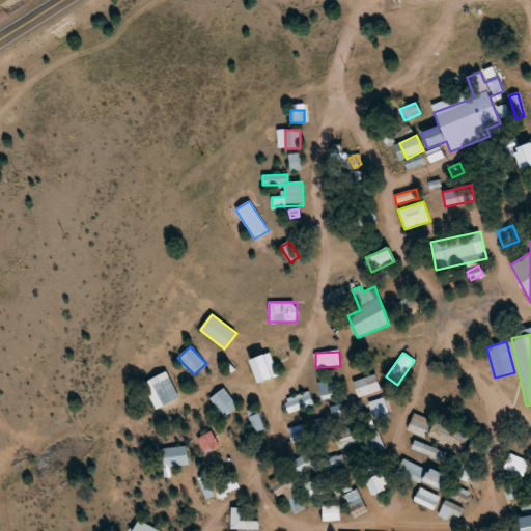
[(179,398),(167,371),(143,383),(156,410),(179,398)]
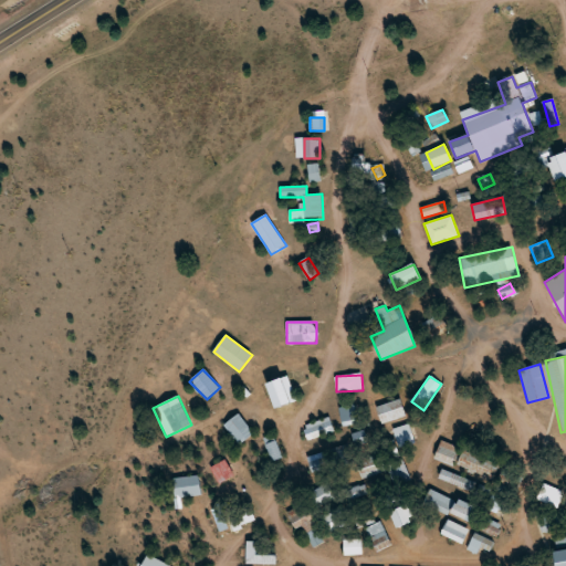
[(376,406),(380,422),(405,418),(401,400),(376,406)]
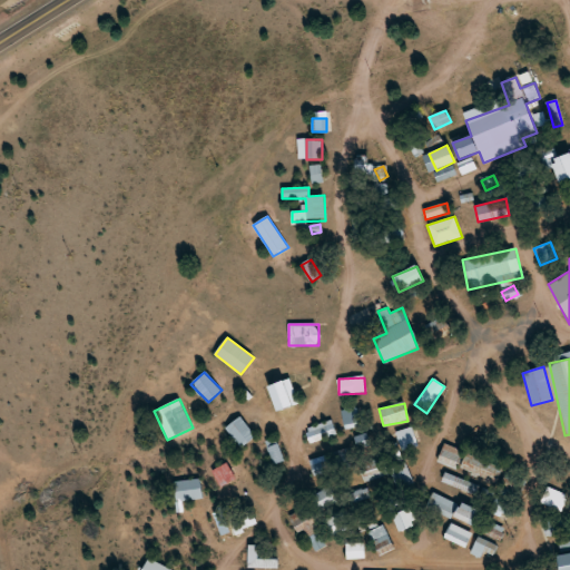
[(361,426),(359,408),(343,409),(344,428),(361,426)]
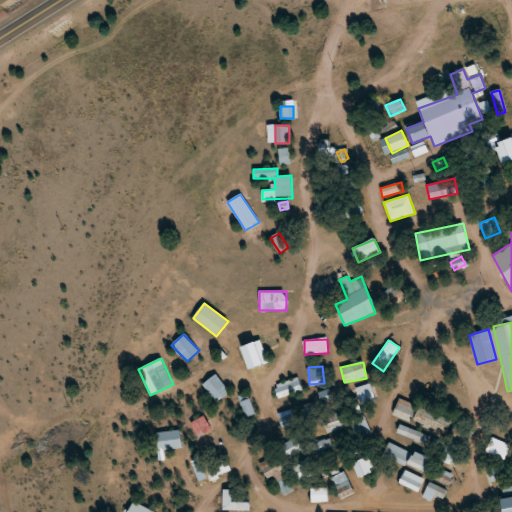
[(202,385),(216,402),(229,392),(215,374),(202,385)]
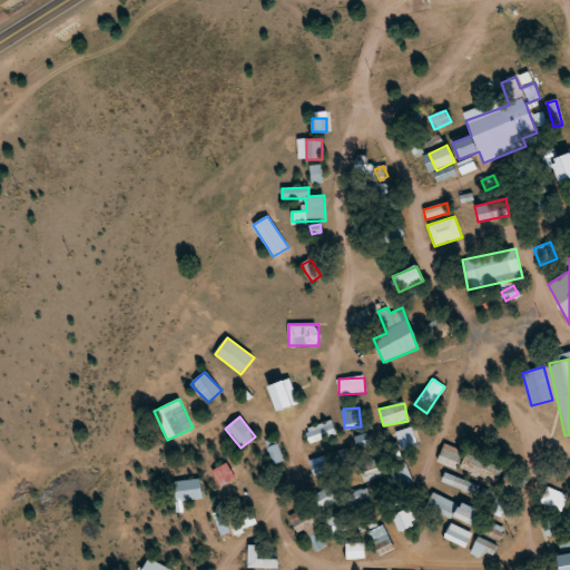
[(336,434),(332,421),(305,429),(310,443),(336,434)]
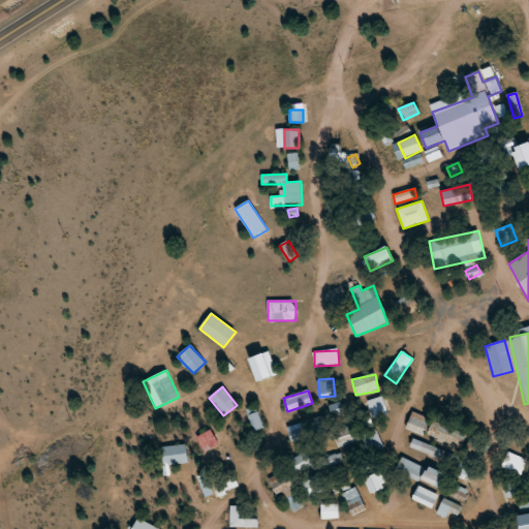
[(387,414),(383,397),(368,400),(371,417),(387,414)]
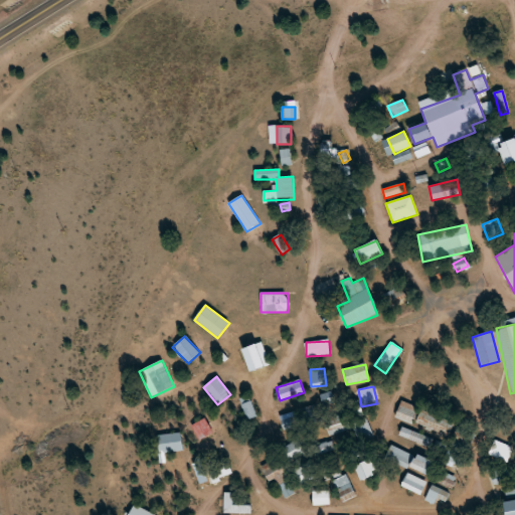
[(320,395),(324,407),(334,404),(331,392),(320,395)]
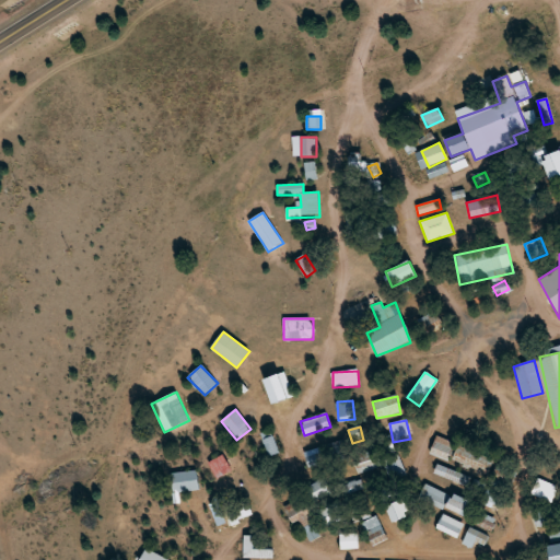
[(270,456),(280,452),(270,431),(260,435),(270,456)]
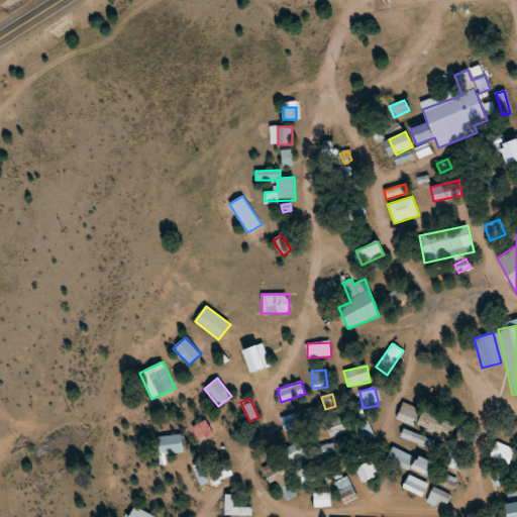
[(396,418),(413,426),(420,411),(404,402),(396,418)]
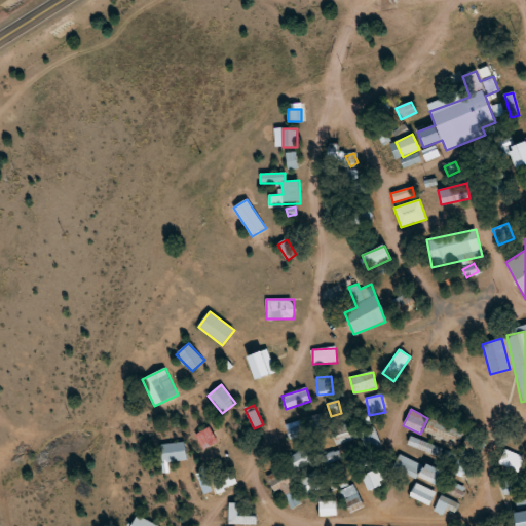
[(463,433),(431,418),(425,430),(457,445),(463,433)]
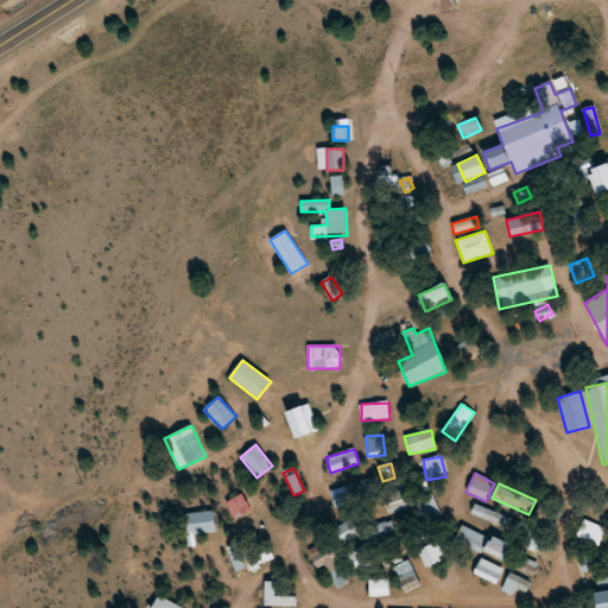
[(390,514),(406,507),(400,491),(382,496),(390,514)]
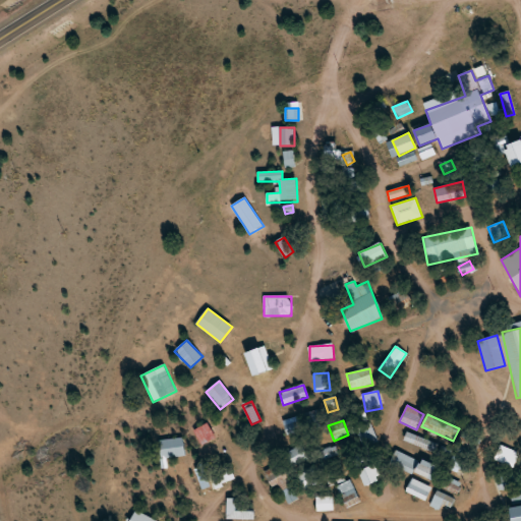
[(285,422),(286,435),(300,433),(299,421),(285,422)]
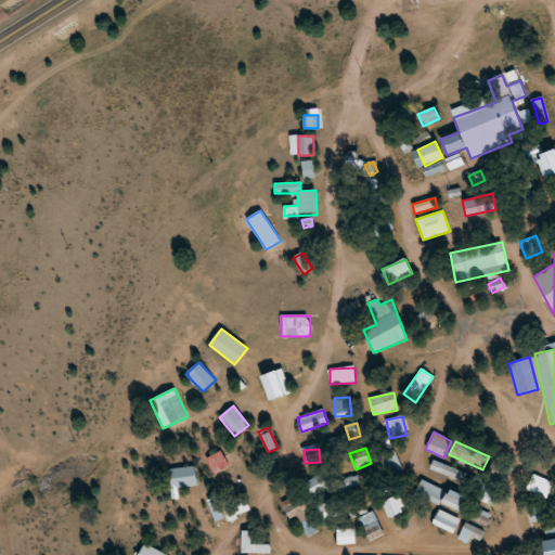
[(229,466),(220,451),(206,459),(216,475),(229,466)]
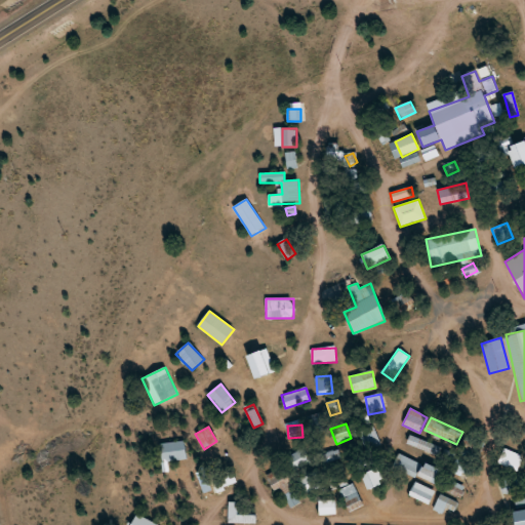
[(381,443),(370,428),(359,436),(370,451),(381,443)]
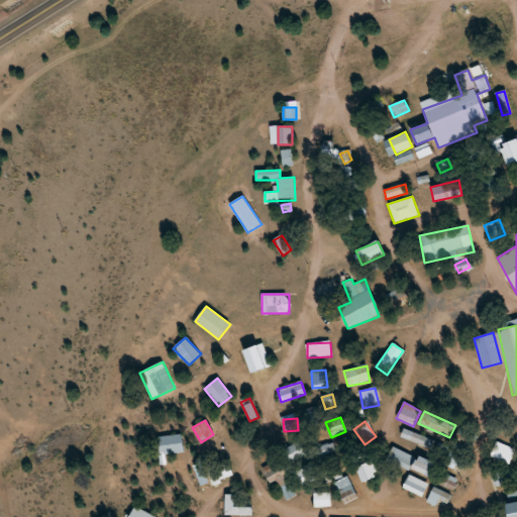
[(431,447),(434,439),(403,430),(401,438),(431,447)]
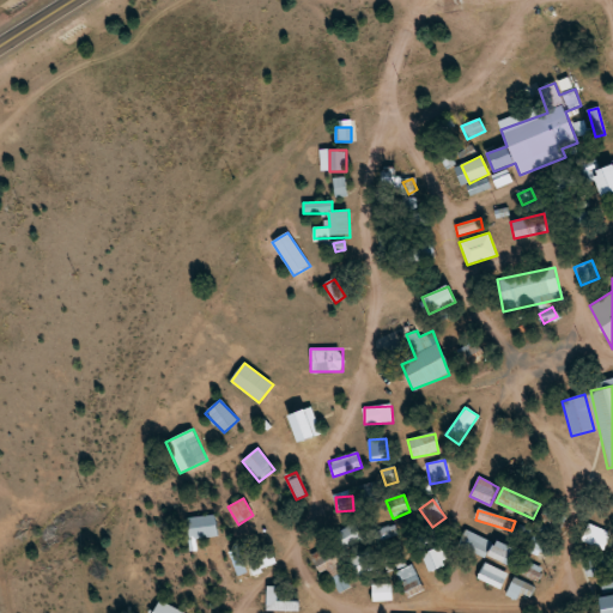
[(188,540),(218,536),(216,515),(186,517),(188,540)]
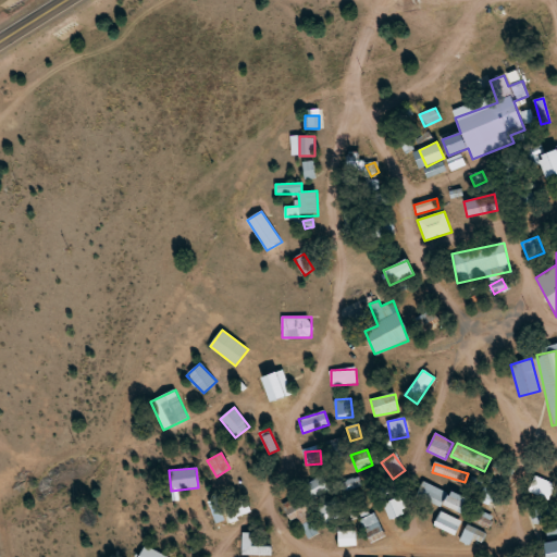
[(305,486),(312,499),(331,489),(323,474),(305,486)]
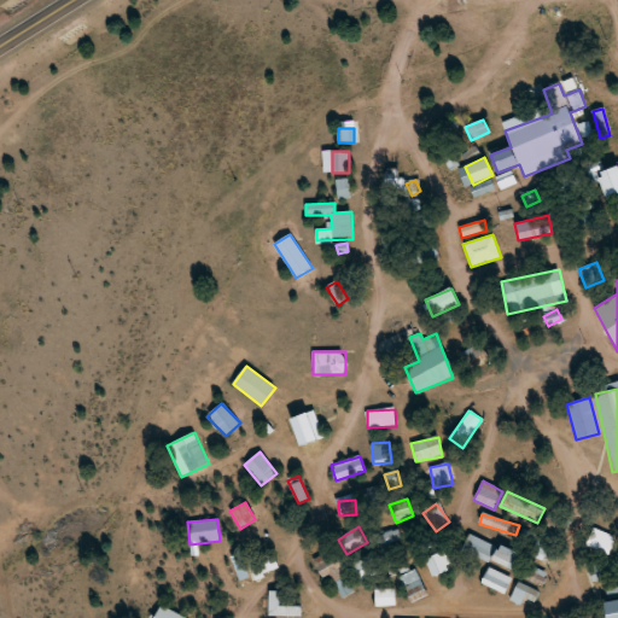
[(608,554),(616,536),(593,528),(586,546),(608,554)]
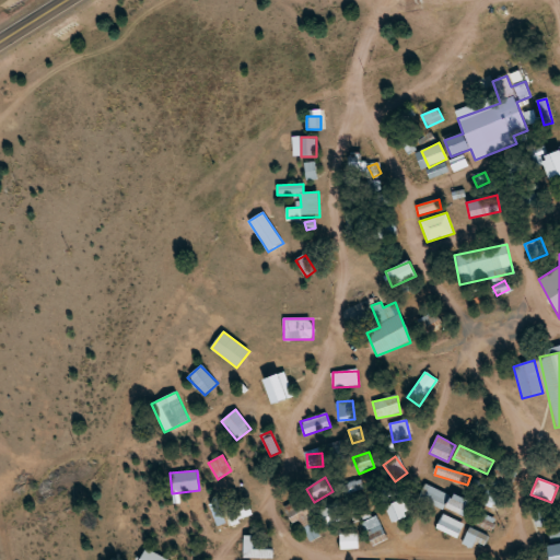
[(364,489),(361,479),(343,486),(347,496),(364,489)]
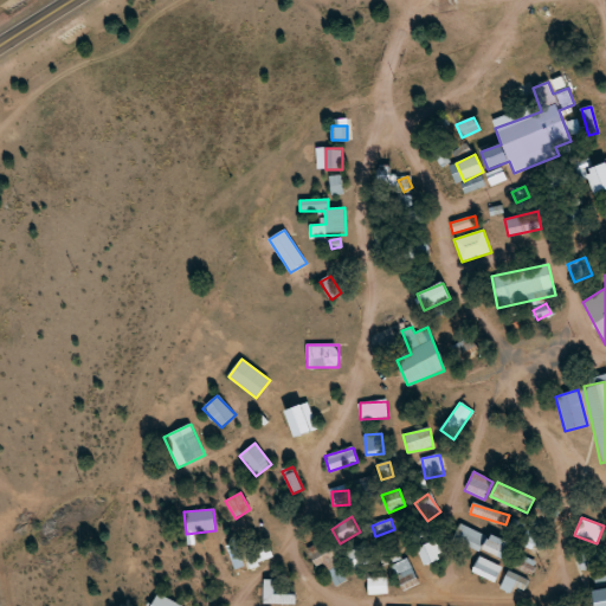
[(457,537),(503,562),(511,548),(464,523),(457,537)]
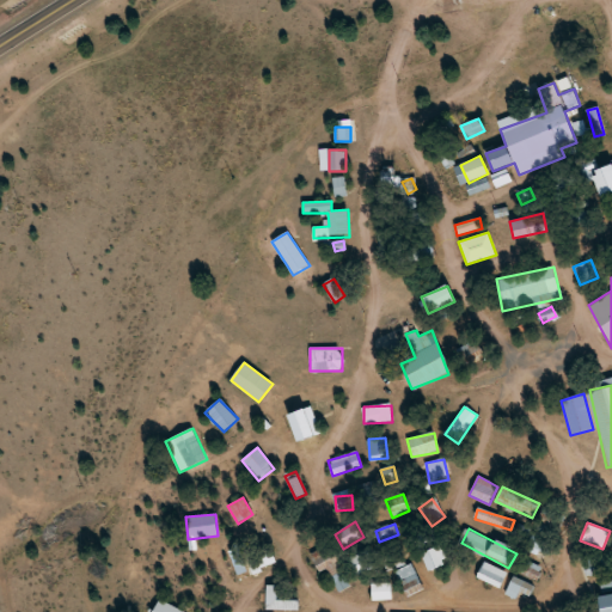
[(542,538),(532,537),(530,550),(540,551),(542,538)]
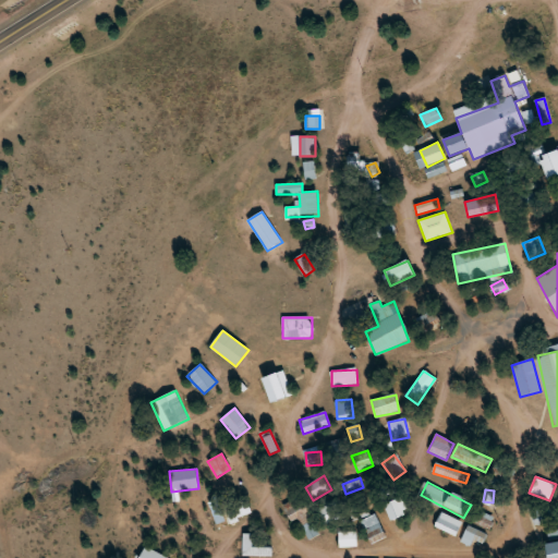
[(229,521),(251,516),(246,499),(226,504),(229,521)]
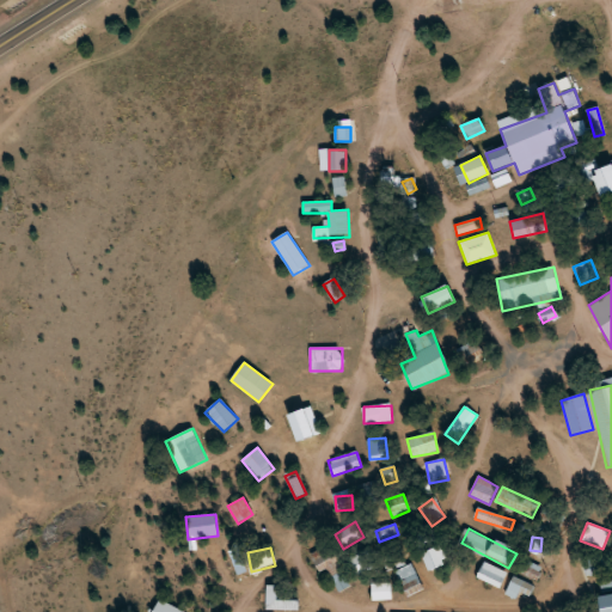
[(340,593),(352,585),(328,549),(312,558),(320,571),(325,569),(340,593)]
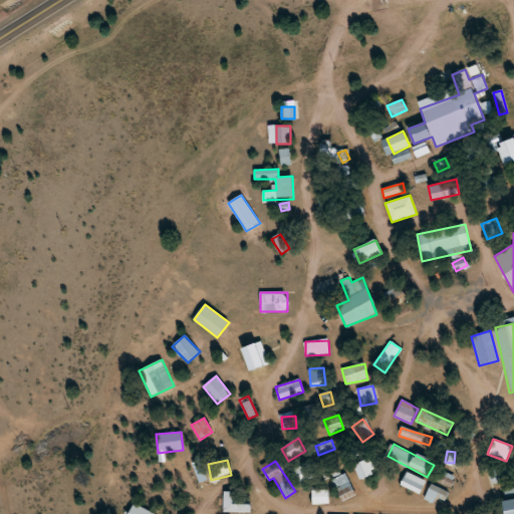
[(370,474),(364,462),(355,467),(361,478),(370,474)]
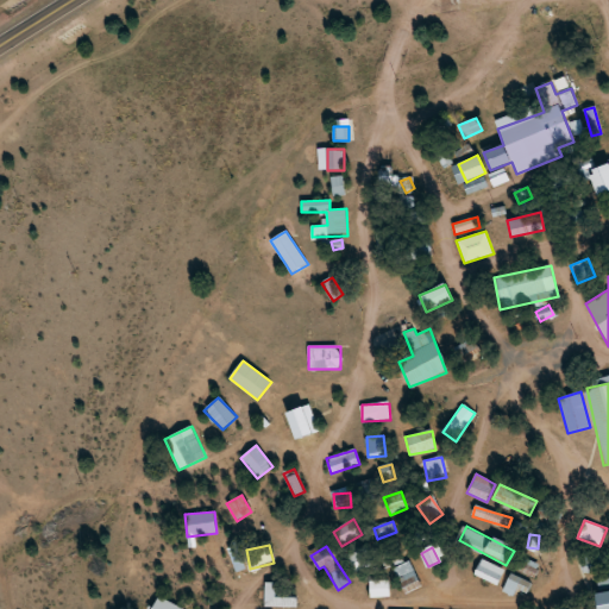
[(384,554),(387,566),(400,563),(397,552),(384,554)]
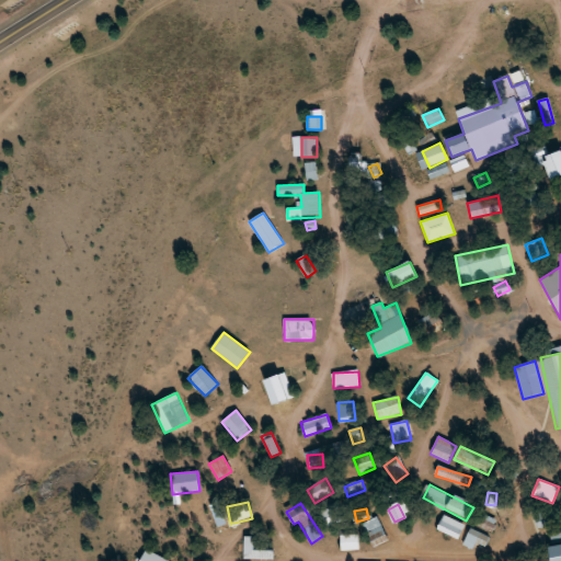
[(333,526),(341,522),(336,511),(329,515),(333,526)]
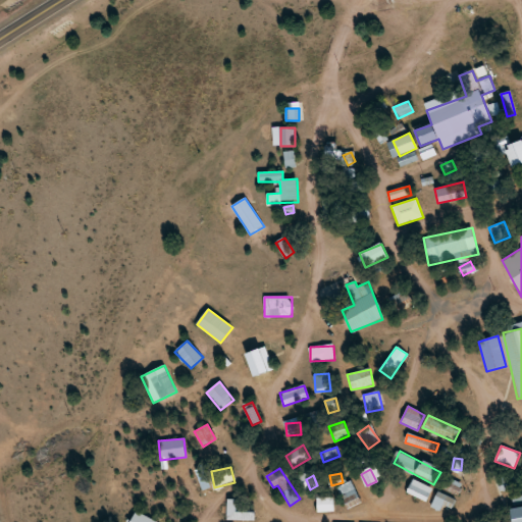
[(426,503),(432,488),(412,479),(406,493),(426,503)]
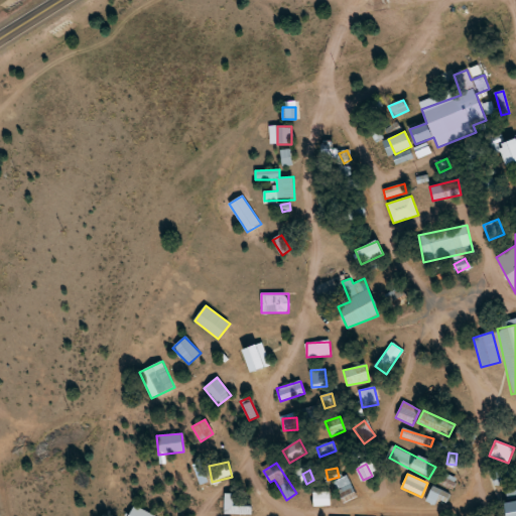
[(344,504),(358,497),(350,484),(337,491),(344,504)]
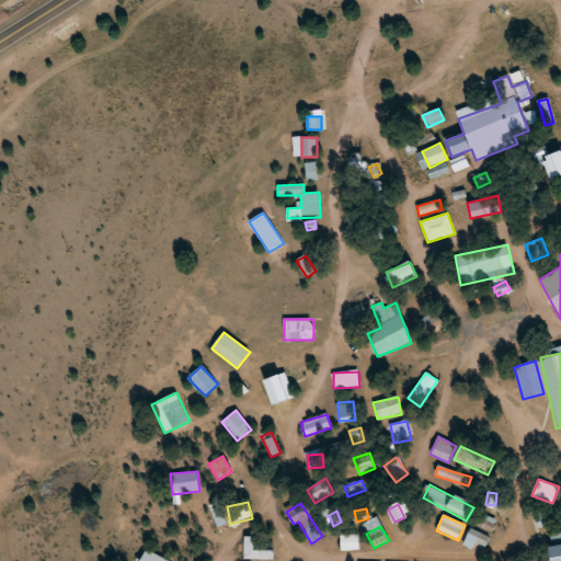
[(482,551),(489,538),(470,528),(464,541),(482,551)]
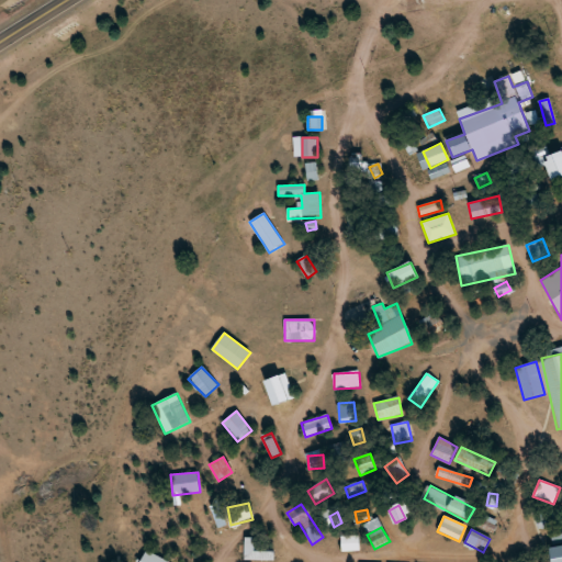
[(341,551),(359,551),(359,536),(341,536),(341,551)]
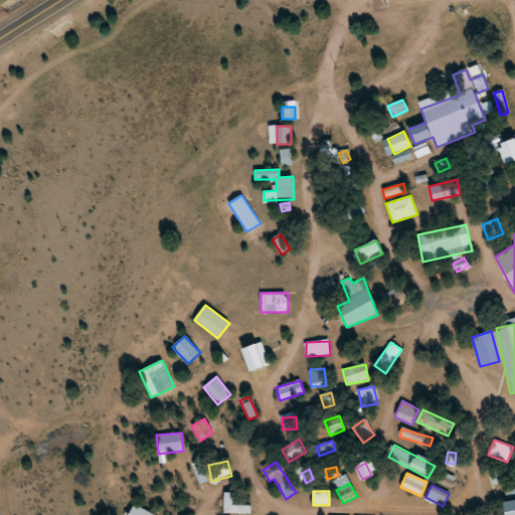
[(224,493),(224,513),(249,513),(249,504),(239,504),(239,493),(224,493)]
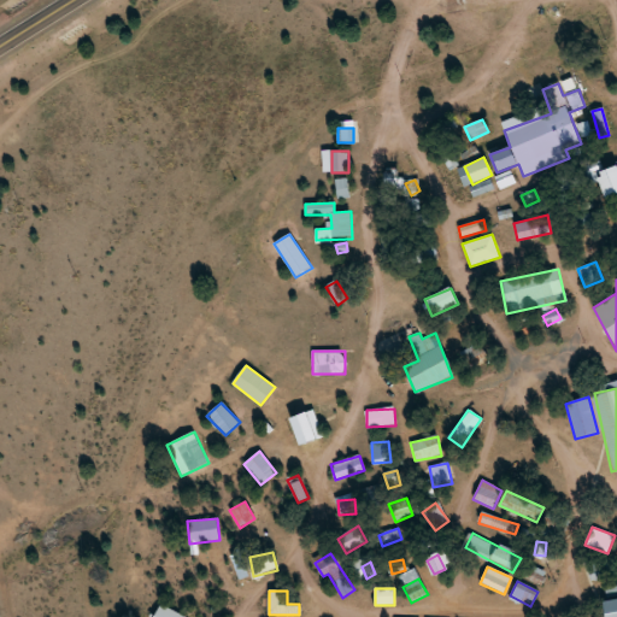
[(616,616),(616,598),(601,601),(604,616),(616,616)]
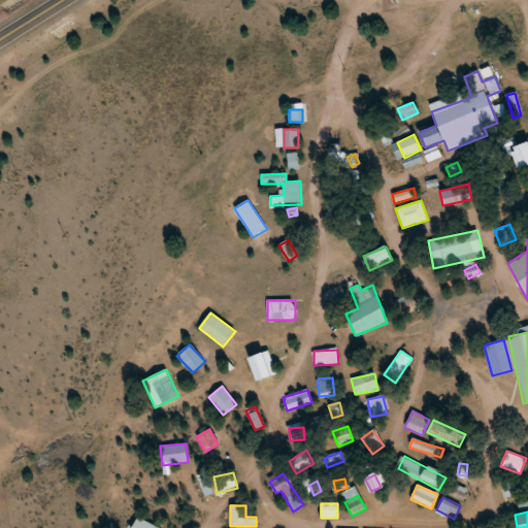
[(158,527),(137,518),(132,527),(158,527)]
